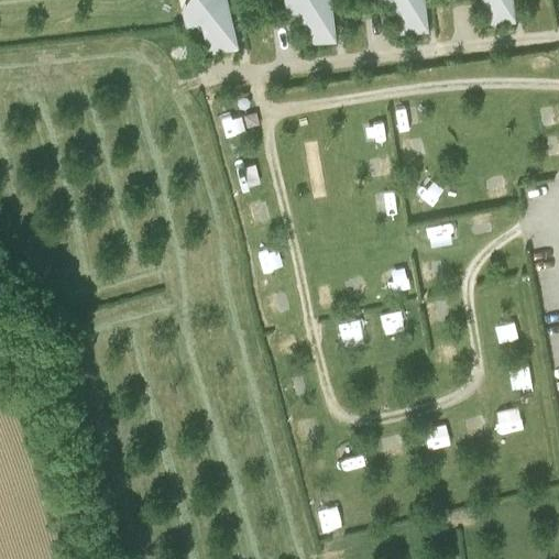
[(197,0),(208,55),(238,48),(228,0),(197,0)]
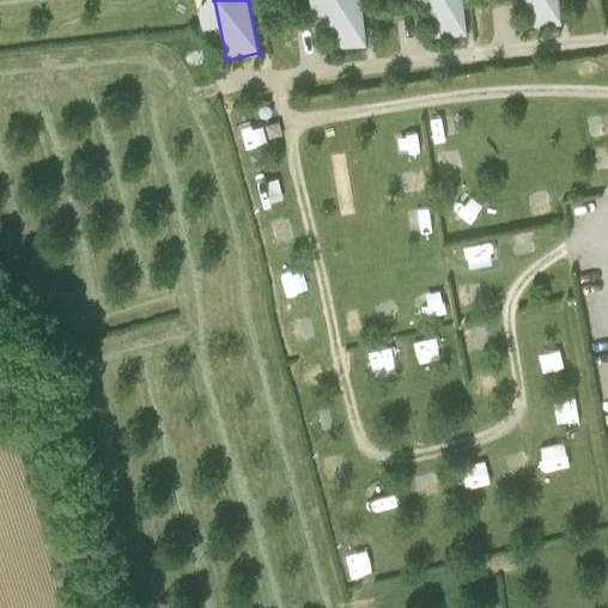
[(332,0),(336,42),(369,40),(365,0),(332,0)]
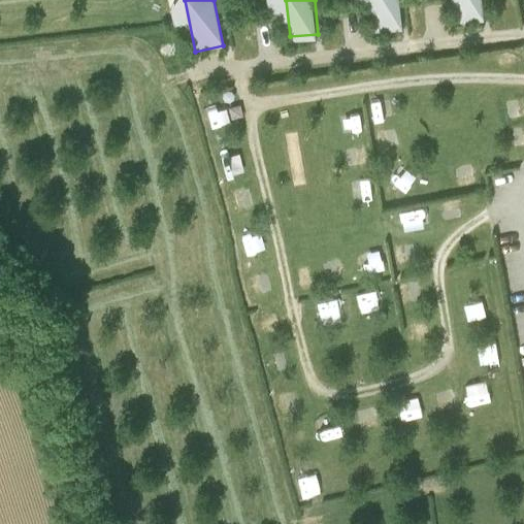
[(399,0),(370,0),(373,29),(402,26),(399,0)]
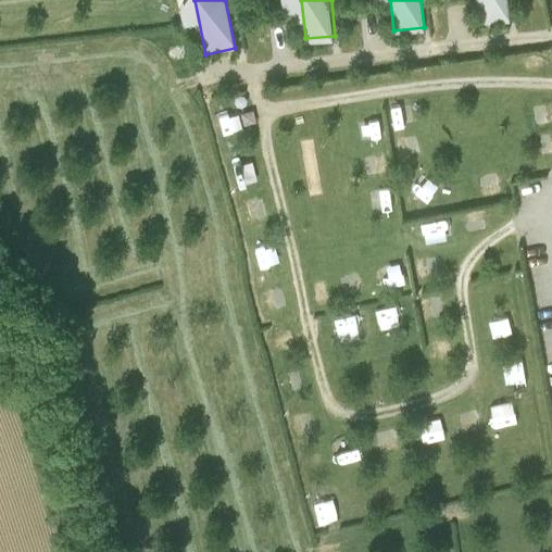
[(476,0),(479,22),(510,19),(507,0),(476,0)]
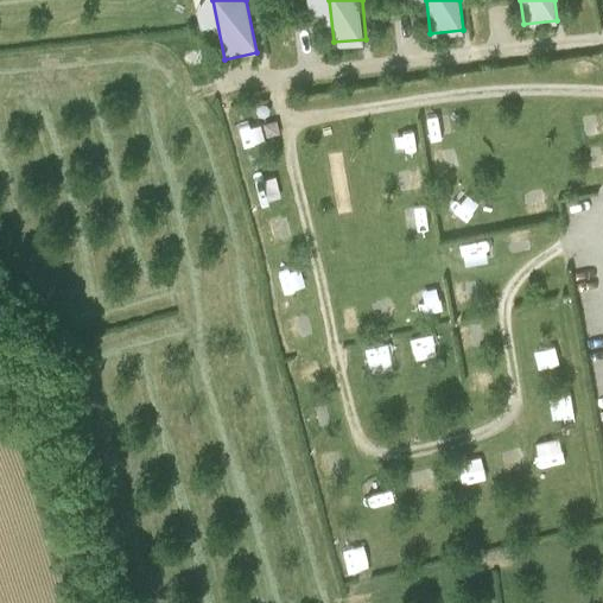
[(239,129),(243,146),(264,140),(259,124),(239,129)]
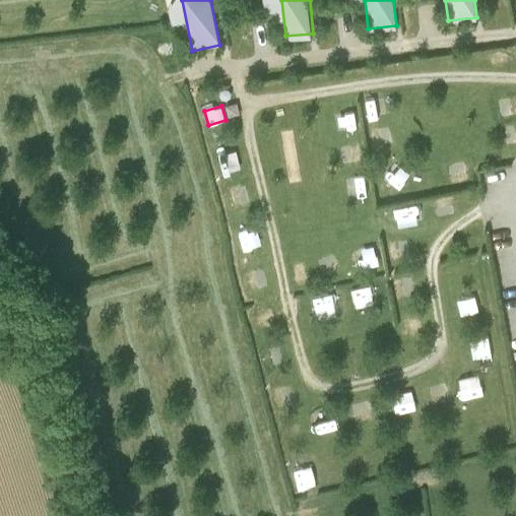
[(350,111),(333,114),(336,134),(353,131),(350,111)]
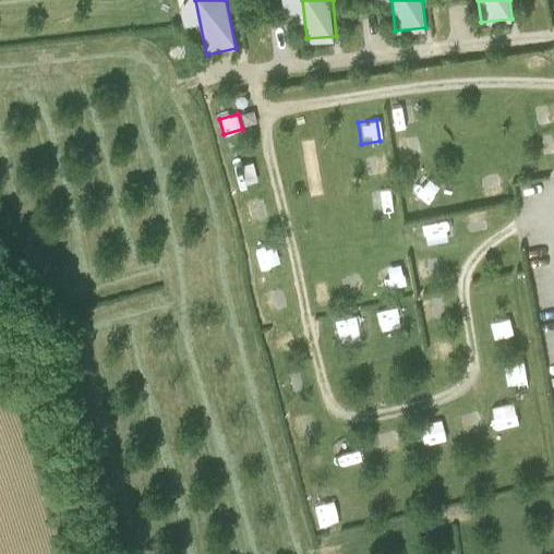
[(359,173),(382,171),(381,159),(358,163),(359,173)]
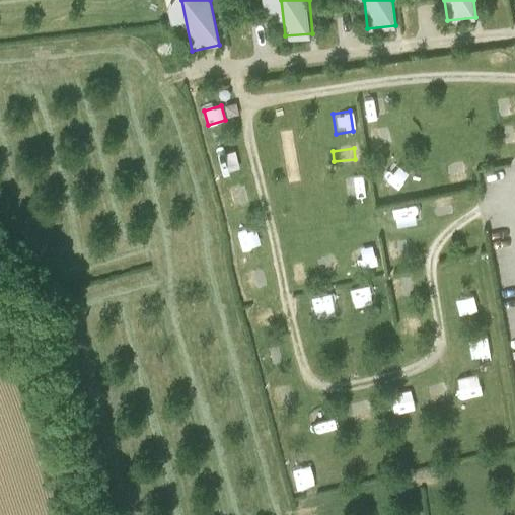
[(393,163),(382,178),(397,190),(409,174),(393,163)]
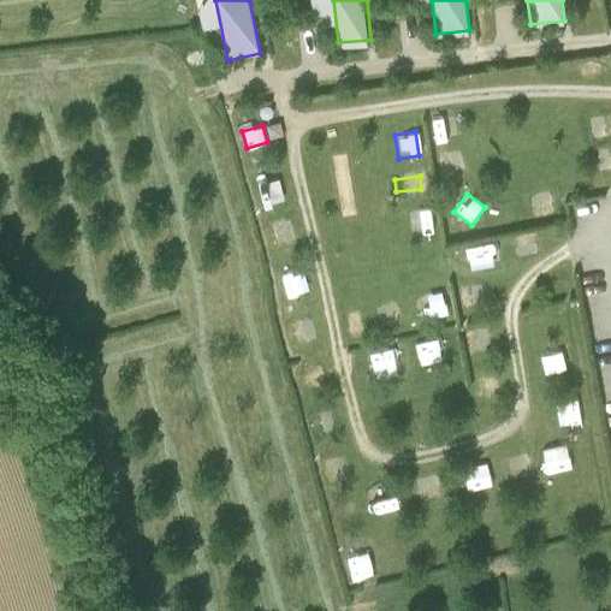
[(286,300),(308,292),(301,271),(279,277),(286,300)]
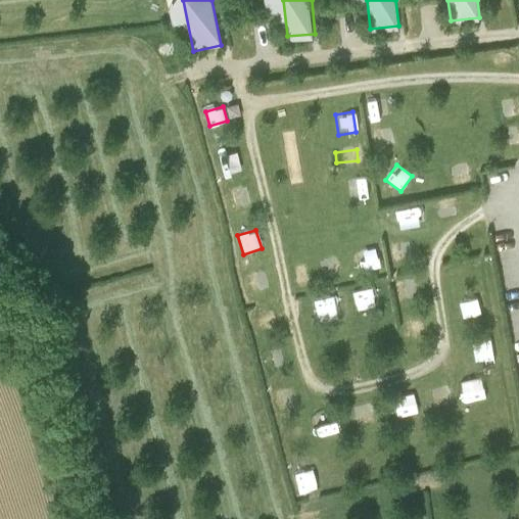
[(377,247),(351,251),(355,271),(379,268),(377,247)]
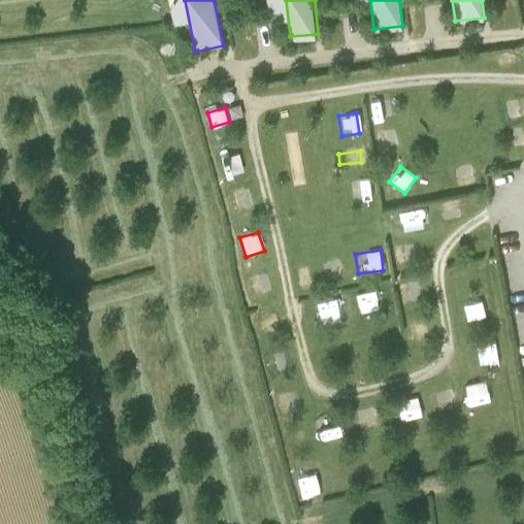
[(327,282),(339,280),(335,255),(323,256),(327,282)]
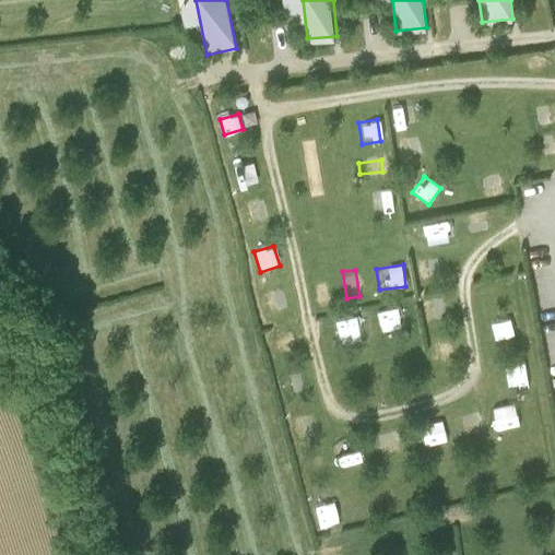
[(267,315),(285,311),(281,292),(263,295),(267,315)]
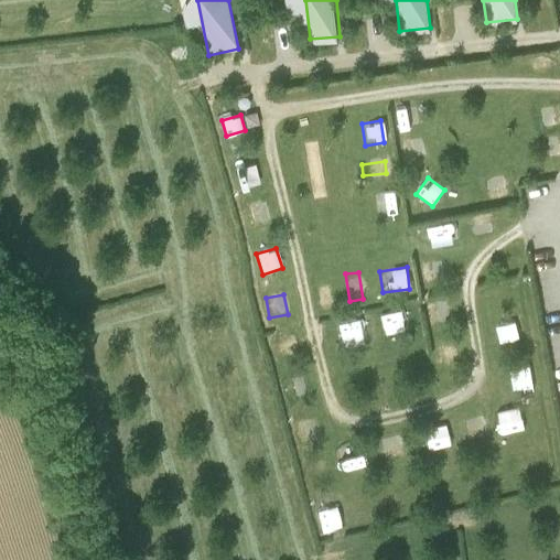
[(400,311),(379,316),(385,336),(406,331),(400,311)]
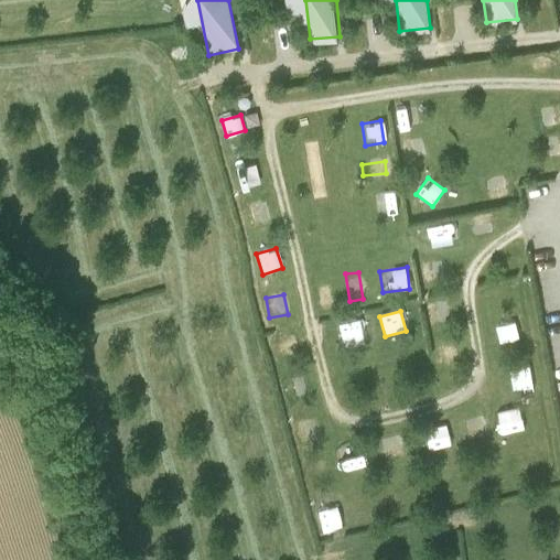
[(337,325),(343,345),(366,338),(362,320),(337,325)]
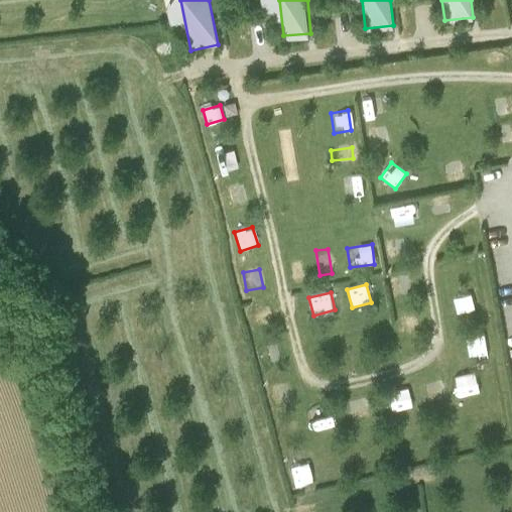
[(474,296),(458,298),(460,312),(476,310),(474,296)]
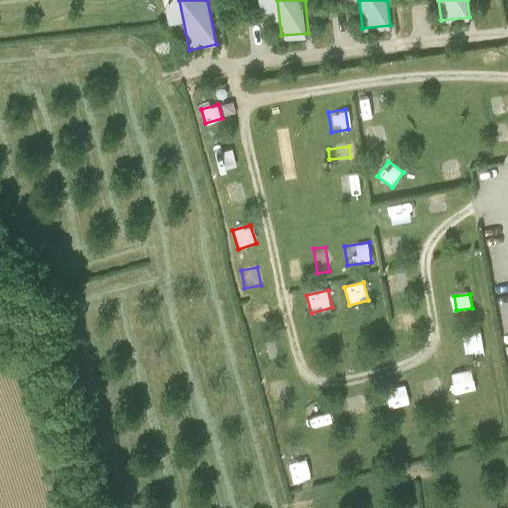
[(458,338),(461,359),(484,356),(481,334),(458,338)]
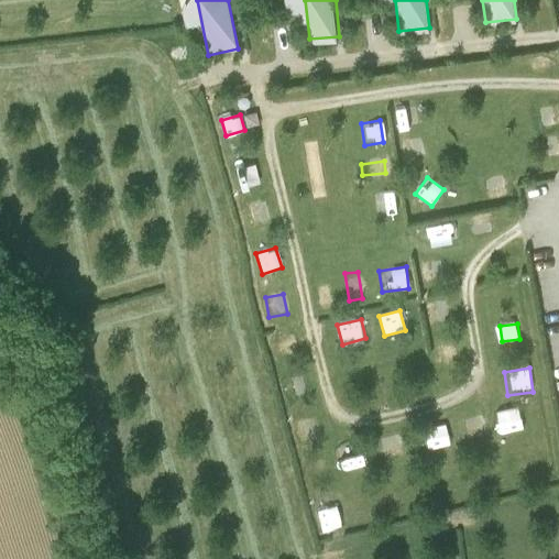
[(493,413),(499,434),(523,428),(517,407),(493,413)]
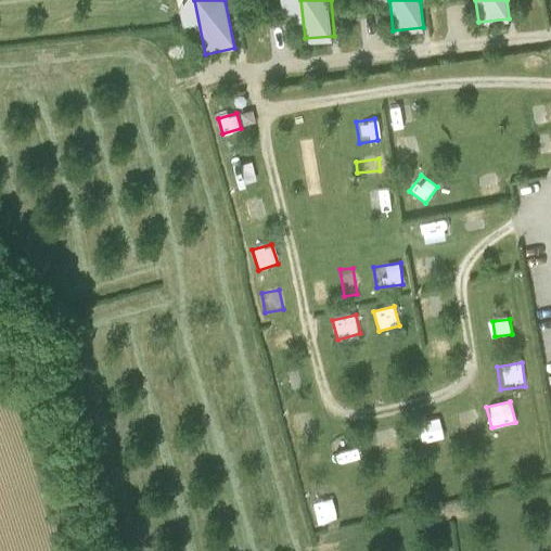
[(460,434),(481,430),(477,411),(456,415),(460,434)]
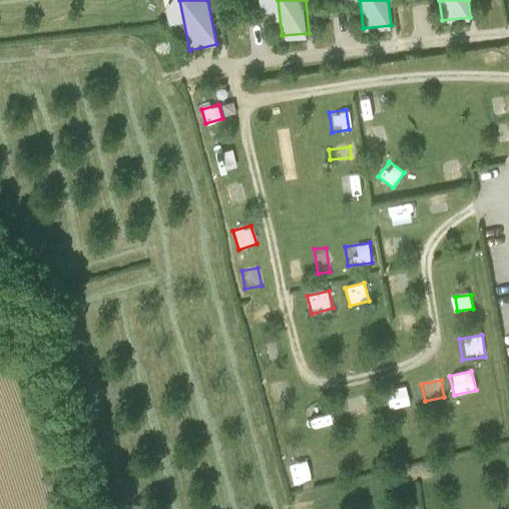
[(348,421),(367,419),(364,389),(344,391),(348,421)]
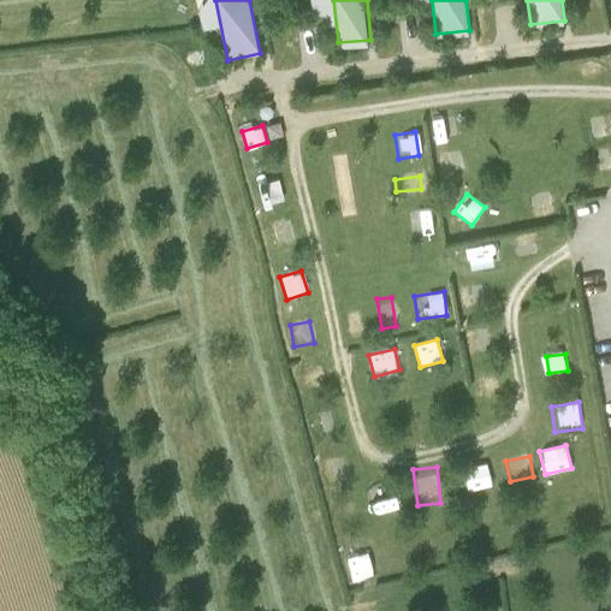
[(360,490),(369,518),(397,509),(387,481),(360,490)]
